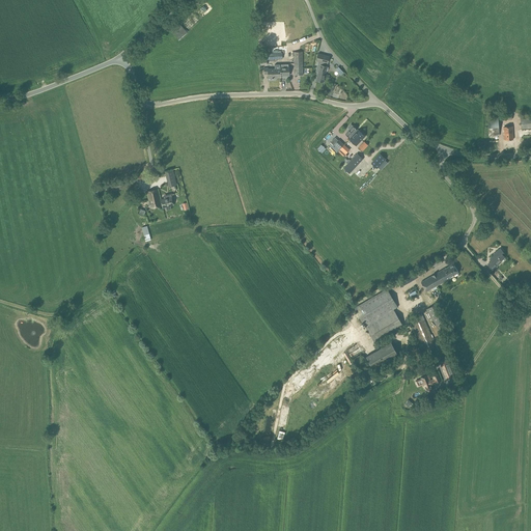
[(282,59),(282,54),(266,54),(266,49),(260,49),(260,65),(267,65),(267,60),(282,59)]
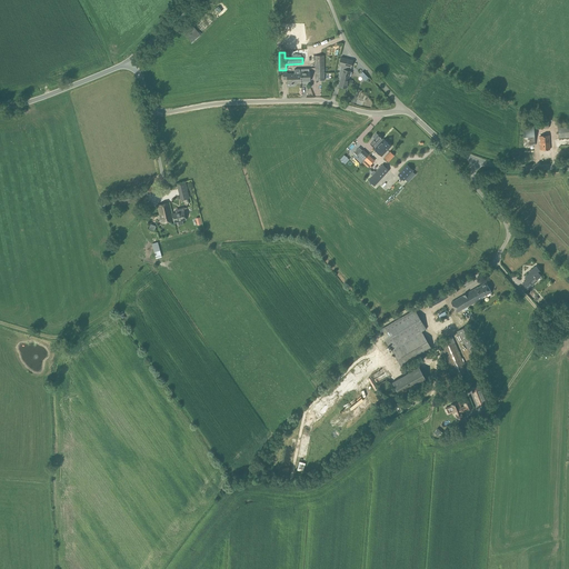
[(316,81),(325,80),(325,56),(315,56),(316,81)]
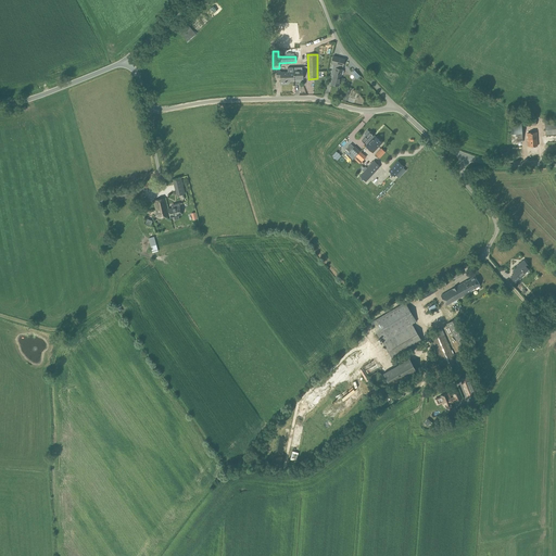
[(344,60),(333,57),(331,64),(333,64),(330,75),(333,76),(331,85),(338,86),(341,74),(342,75),(343,71),(342,71),(342,70),(341,70),(341,66),(343,67),(344,60)]
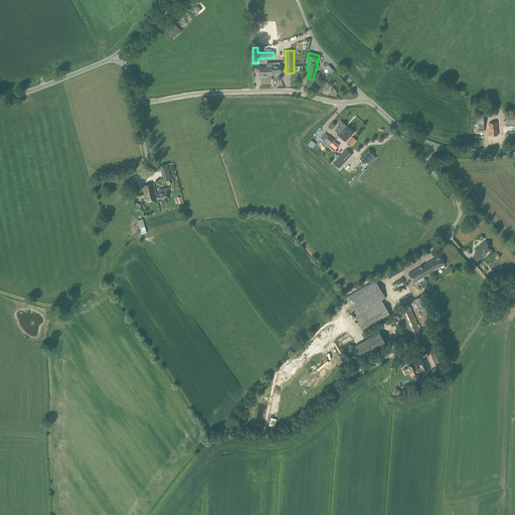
[(273,64),(273,66),(256,66),(256,72),(261,72),(261,75),(273,75),(273,74),(281,73),(281,64),(273,64)]
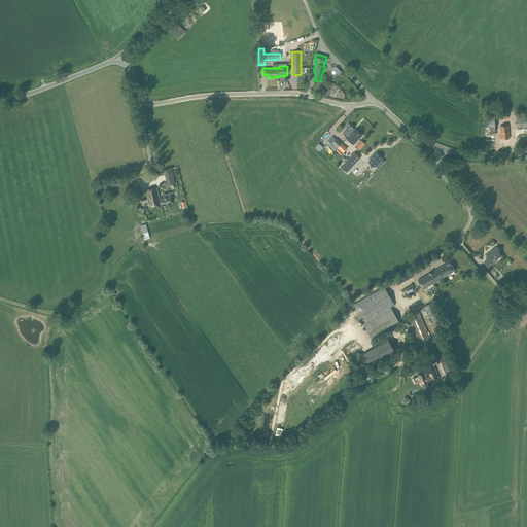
[(526,116),(523,117),(523,114),(517,115),(517,117),(517,128),(526,127),(526,116)]
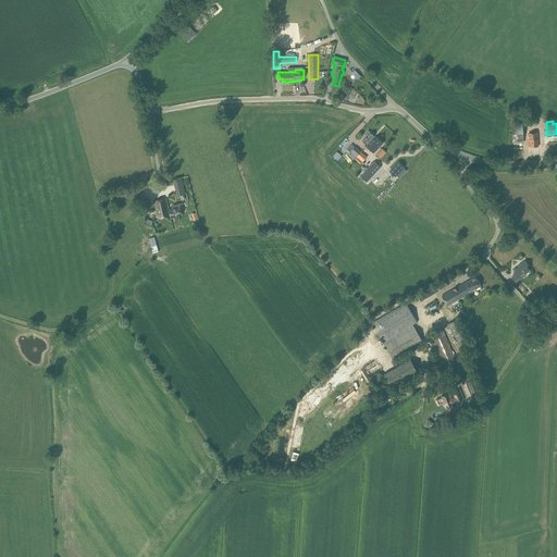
[(522,122),(511,123),(512,144),(523,143),(522,122)]
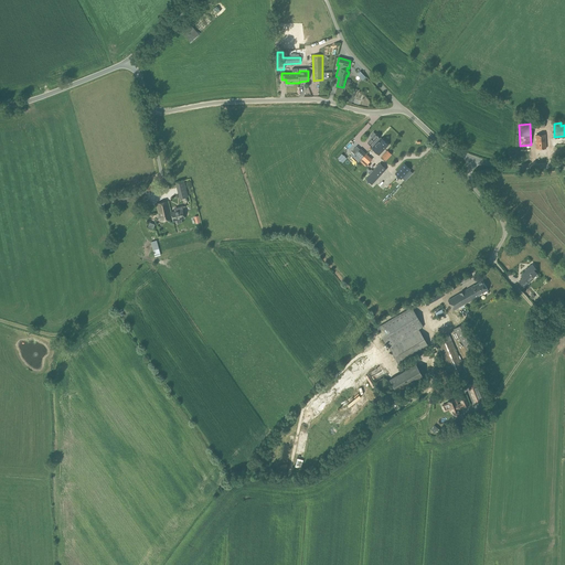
[(372,147),(381,138),(377,135),(376,135),(373,132),(370,136),(371,137),(370,138),(371,139),(368,142),(372,147)]
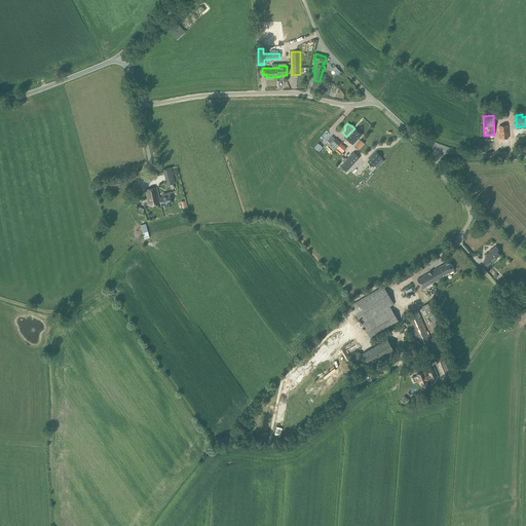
[(508,125),(499,126),(499,139),(509,139),(508,125)]
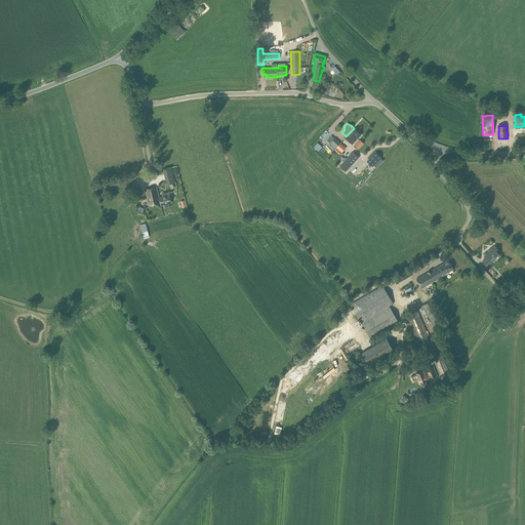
[(352,145),(361,134),(354,128),(346,136),(346,137),(352,145)]
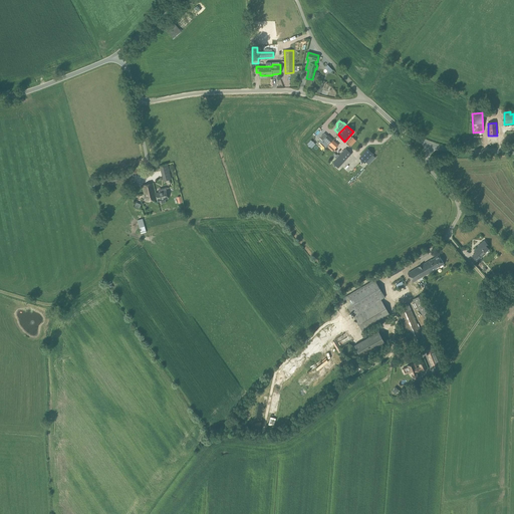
[(346,143),(351,147),(356,141),(352,138),(346,143)]
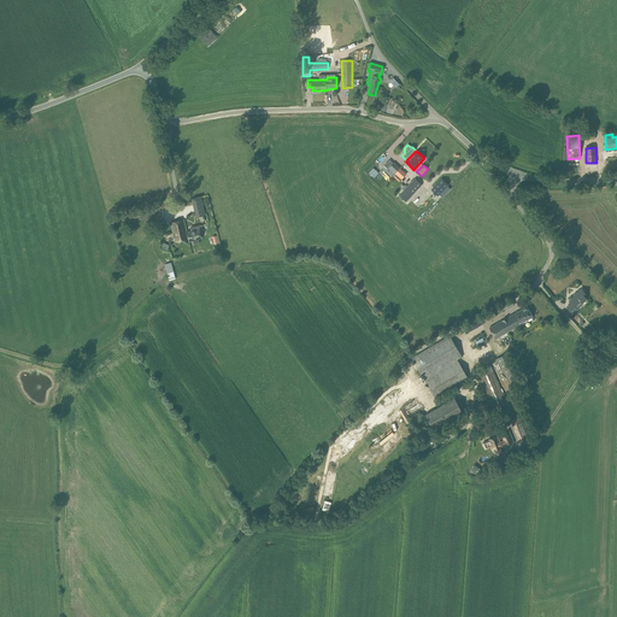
[(395,177),(401,186),(406,181),(400,174),(395,177)]
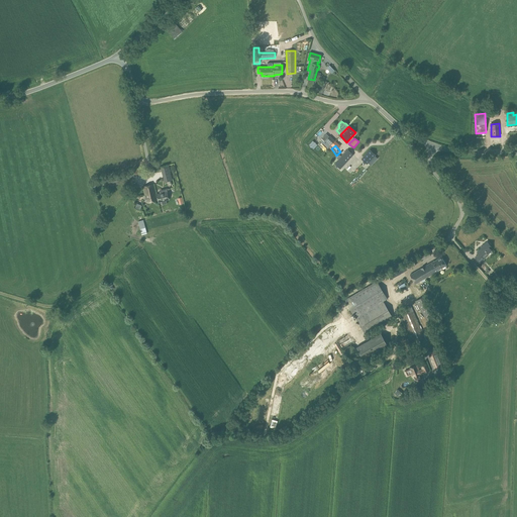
[(353,154),(347,149),(334,164),(340,170),(353,154)]
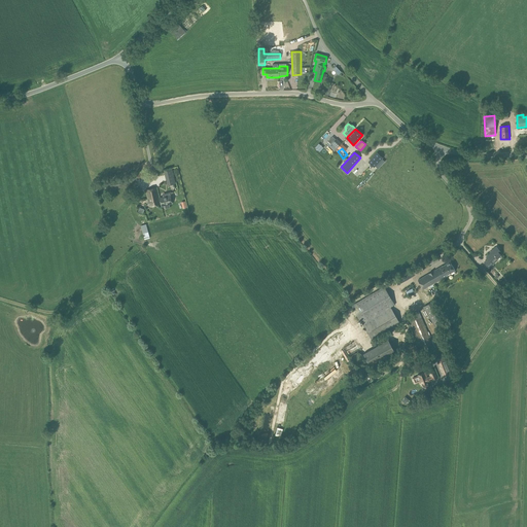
[(375,168),(383,157),(377,152),(369,162),(375,168)]
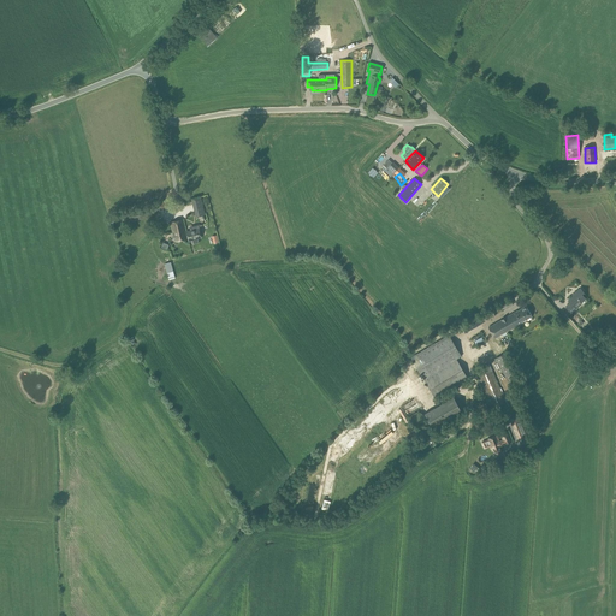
[(194,200),(197,215),(205,214),(201,197),(194,200)]
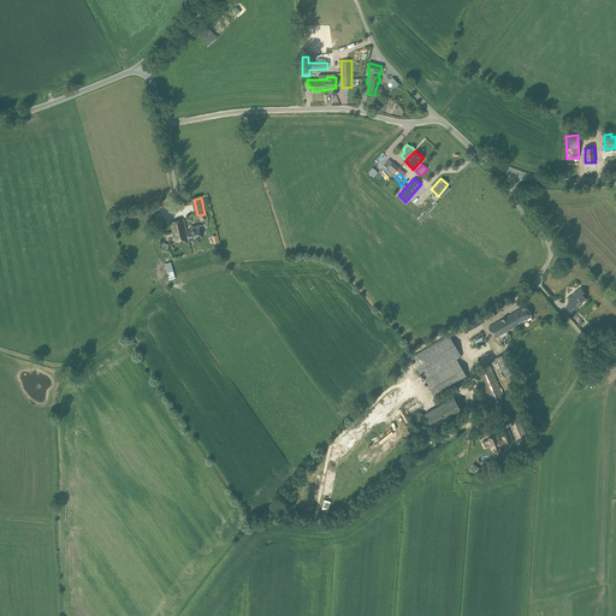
[(175,242),(188,240),(183,219),(171,223),(175,242)]
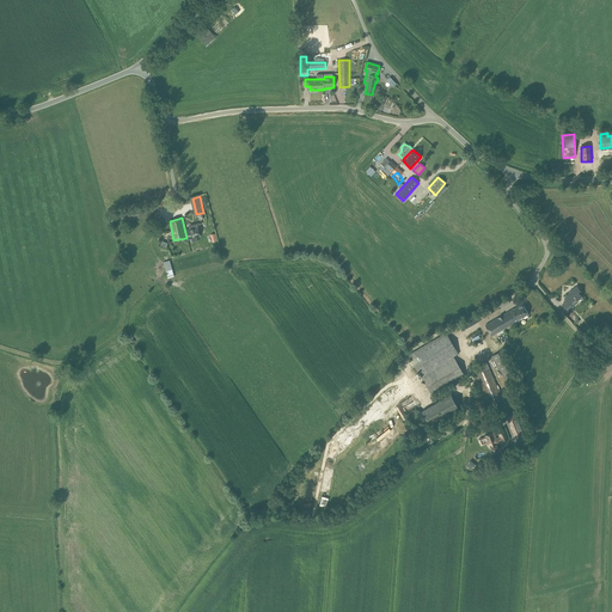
[(196,238),(200,237),(197,227),(199,227),(197,224),(193,225),(193,226),(189,226),(190,228),(185,230),(188,240),(191,239),(191,243),(197,242),(196,238)]
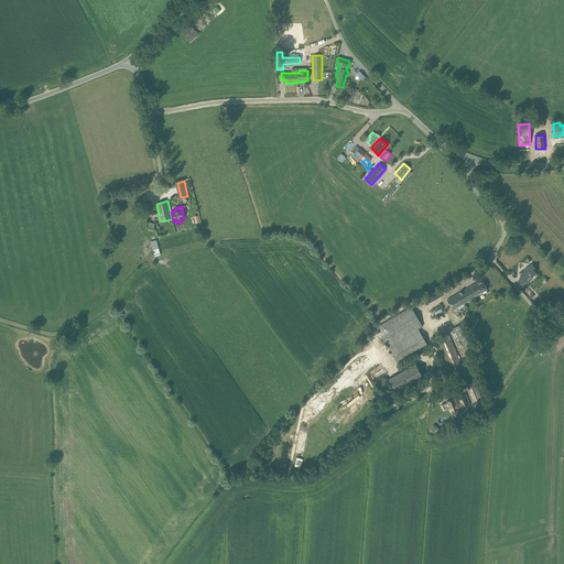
[(150,241),(154,257),(161,256),(156,240),(150,241)]
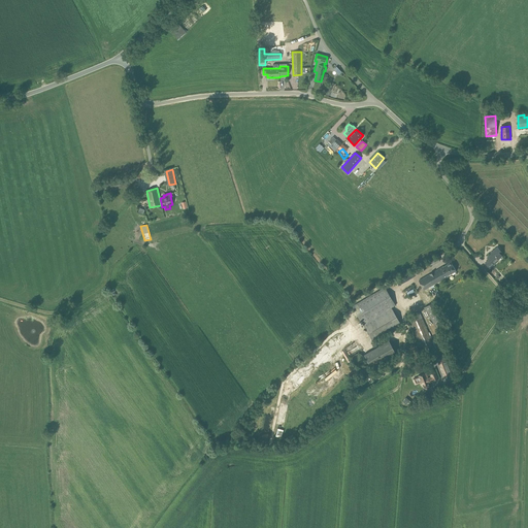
[(490,268),(498,261),(497,260),(502,256),(499,253),(501,252),(497,246),(491,253),(491,254),(487,258),(489,259),(485,262),(490,268)]
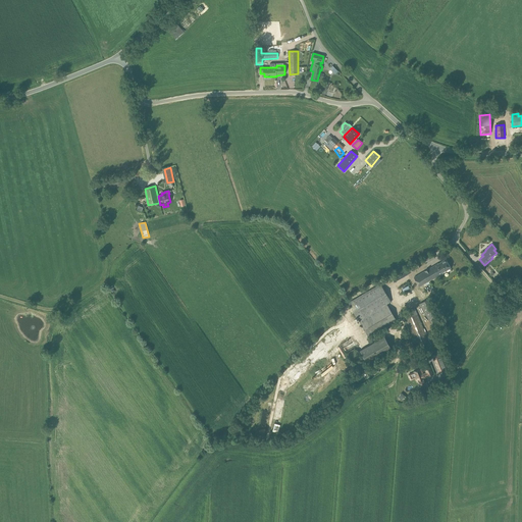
[(427,264),(435,259),(432,254),(424,258),(427,264)]
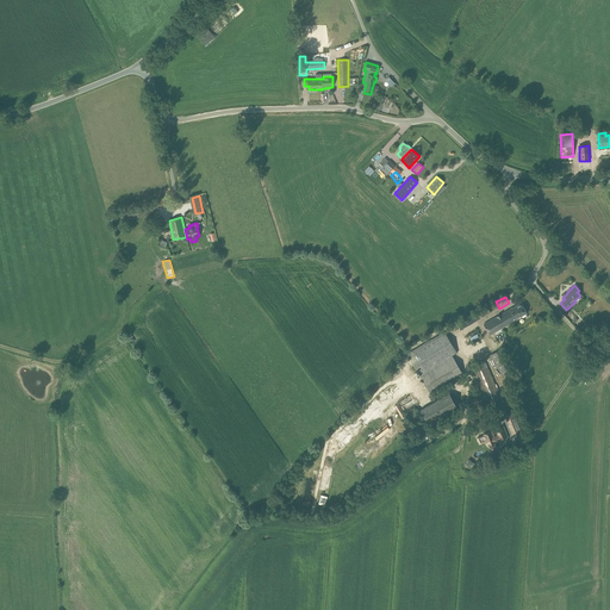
[(490,335),(527,313),(520,303),(484,324),(490,335)]
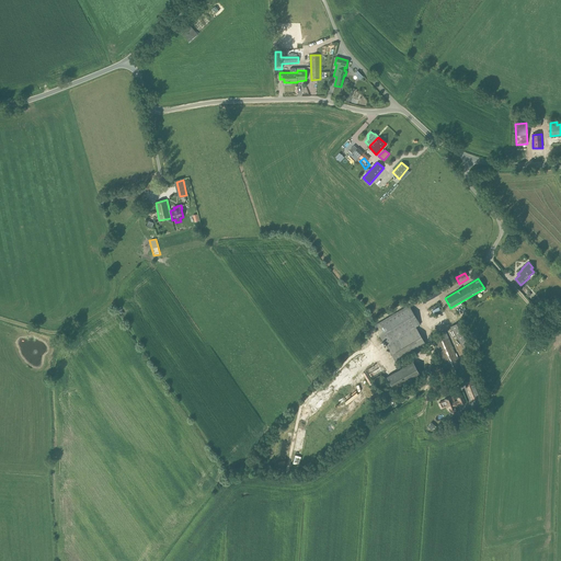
[(397,364),(426,346),(415,327),(421,324),(409,305),(375,325),(386,345),(397,364)]
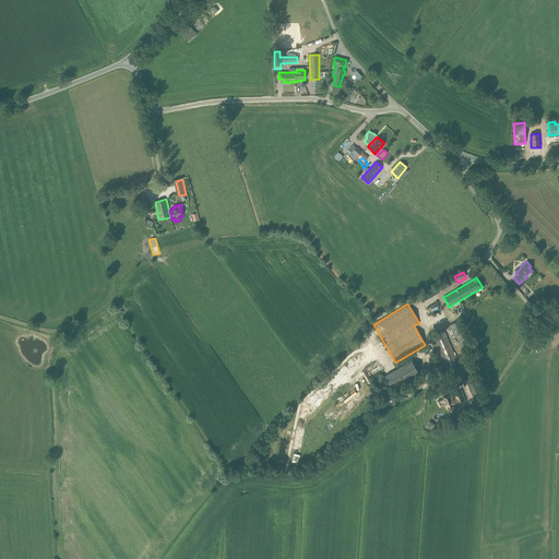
[(546,318),(552,309),(546,305),(539,313),(546,318)]
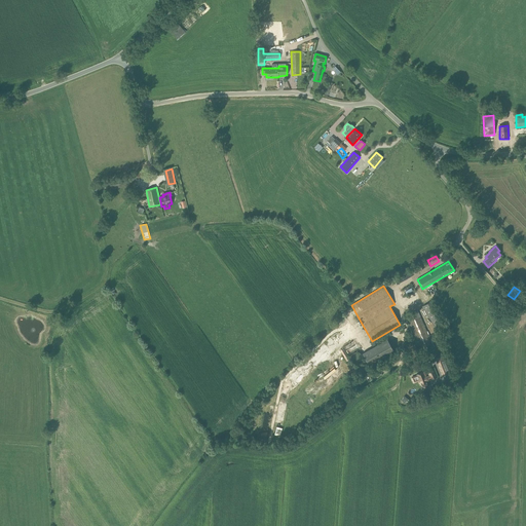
[(436,329),(444,324),(430,301),(422,306),(436,329)]
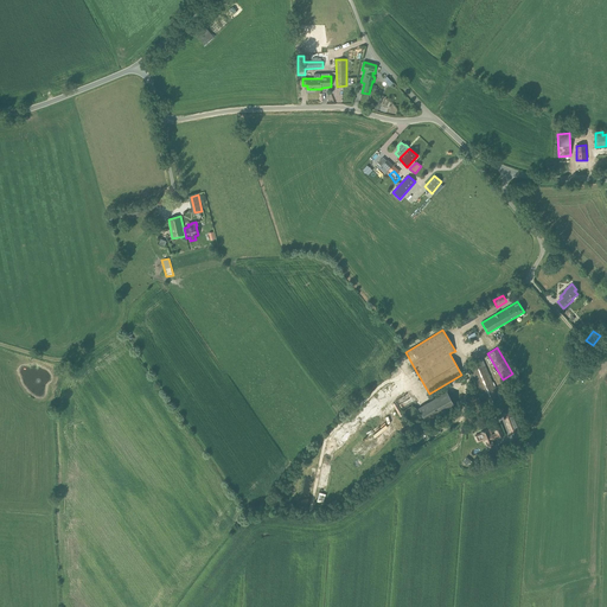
[(487,408),(502,402),(483,358),(468,364),(487,408)]
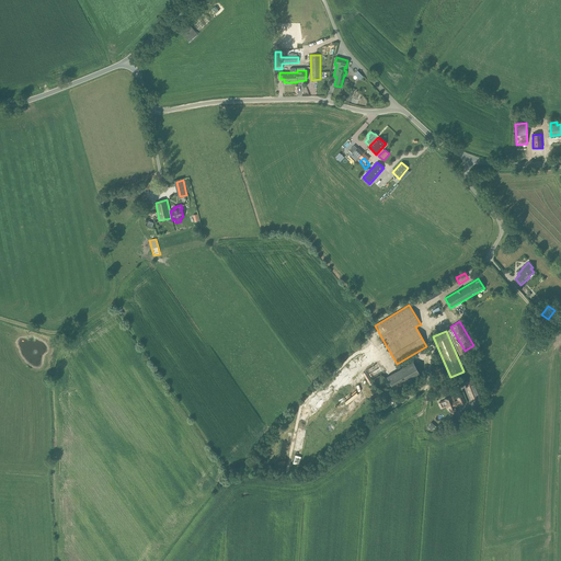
[(395,391),(421,376),(413,362),(387,377),(395,391)]
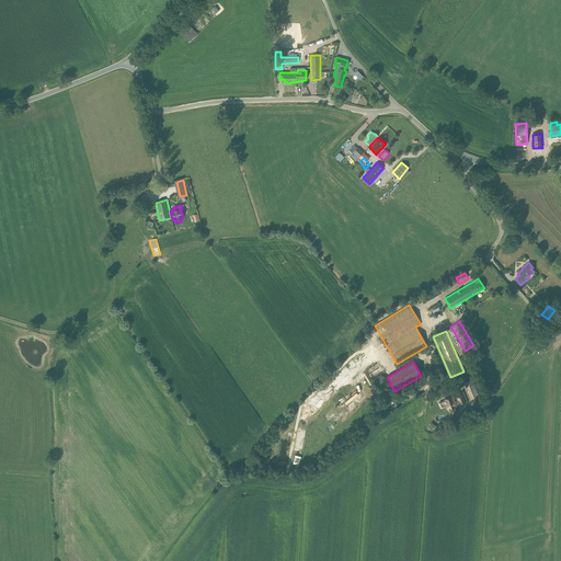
[(474,397),(478,396),(479,392),(472,377),(469,376),(467,377),(465,380),(470,396),(474,397)]
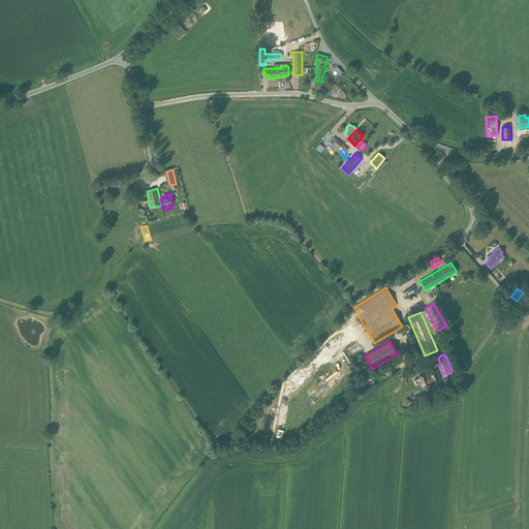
[(369,379),(372,378),(370,373),(358,379),(363,390),(367,387),(366,384),(370,381),(369,379)]
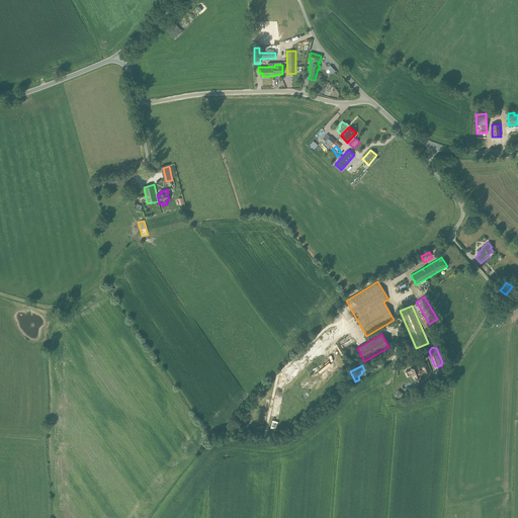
[(420,375),(418,370),(420,370),(418,366),(410,369),(411,370),(409,371),(410,375),(413,374),(416,382),(421,380),(419,375),(420,375)]
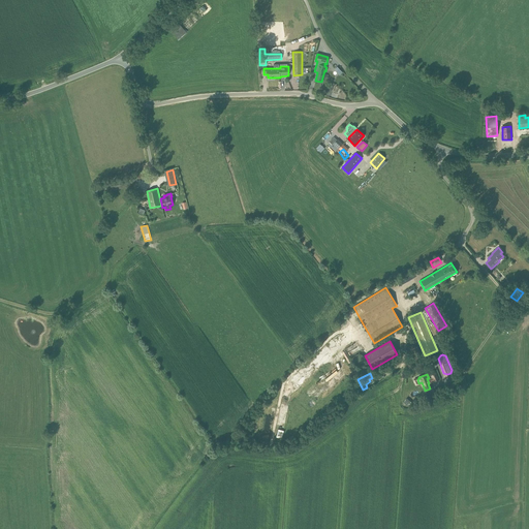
[(293,380),(285,389),(292,395),(301,386),(293,380)]
